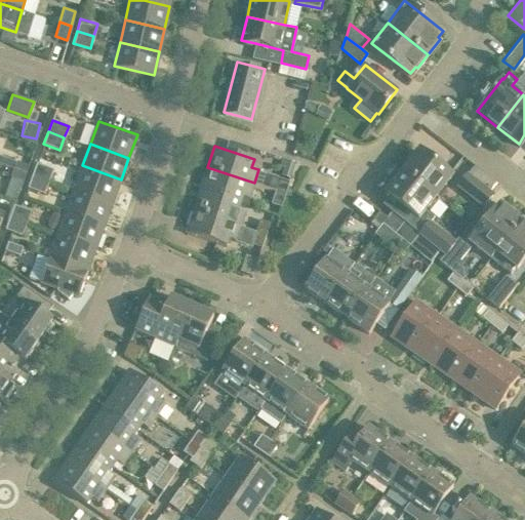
[(418,148),(402,169),(434,195),(451,173),(418,148)]
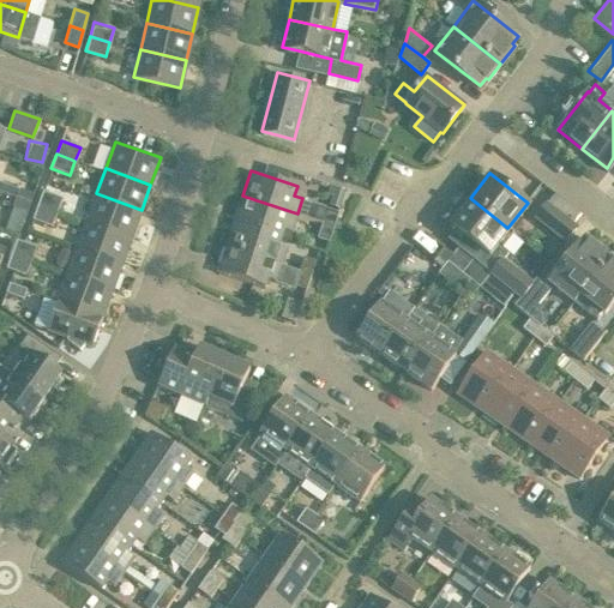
[(16,194),(14,197),(29,202),(32,193),(6,184),(4,190),(16,194)]
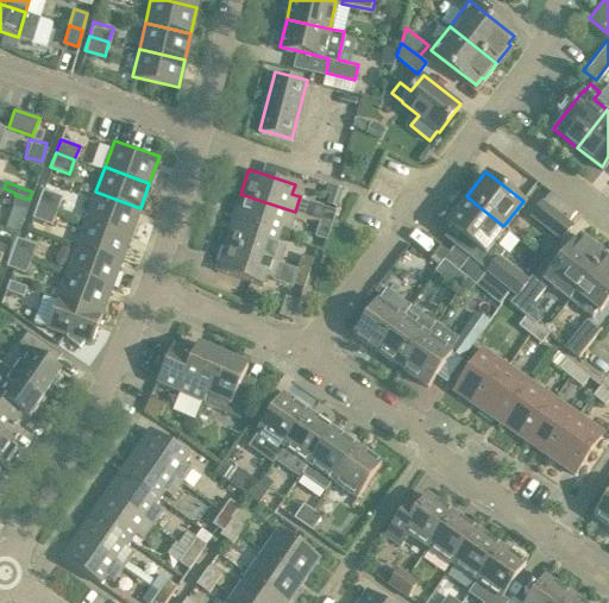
[(37,203),(56,211),(61,196),(42,189),(37,203)]
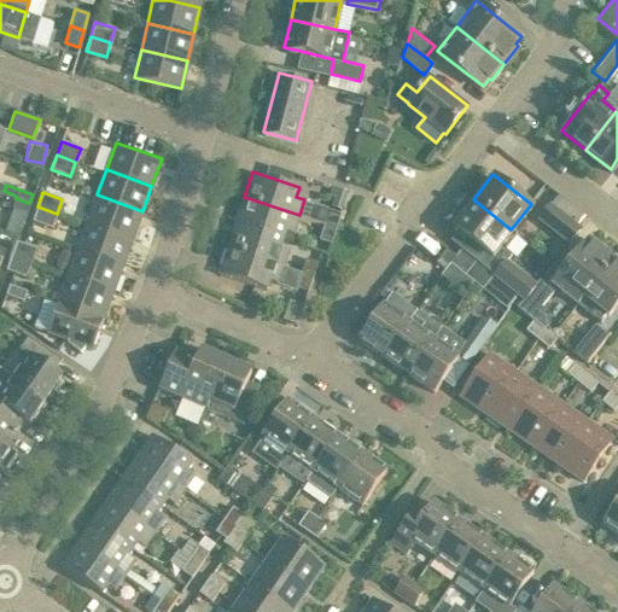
[(133,238),(143,211),(97,194),(87,221),(133,238)]
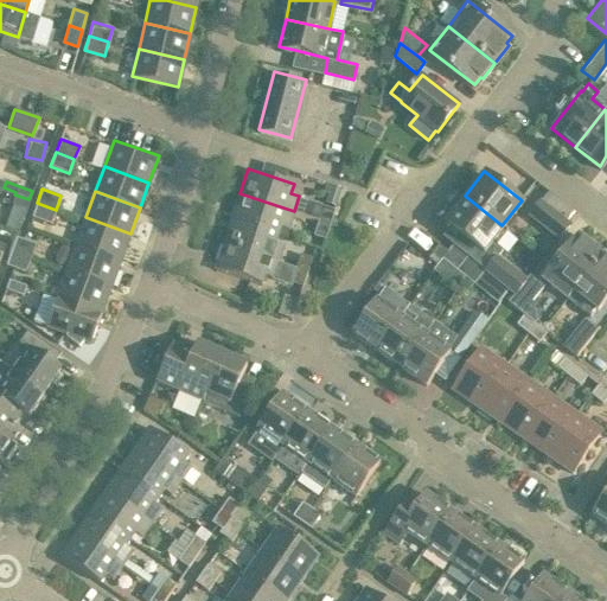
[(240,193),(231,218),(278,234),(280,227),(288,229),(294,211),(240,193)]
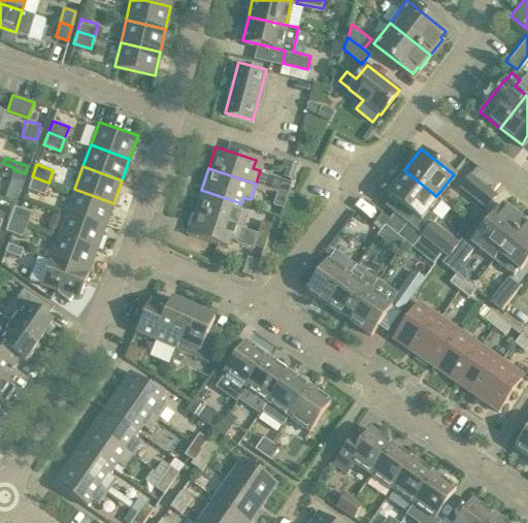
[(25,173),(12,169),(10,176),(23,182),(25,173)]
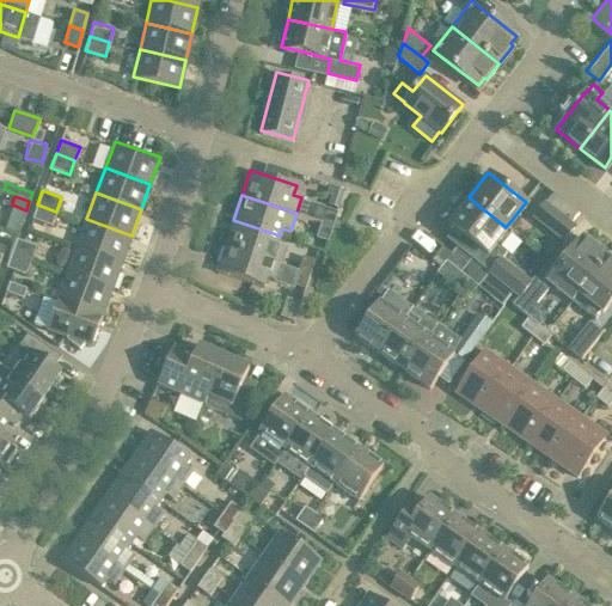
[(488,251),(506,227),(469,197),(450,221),(488,251)]
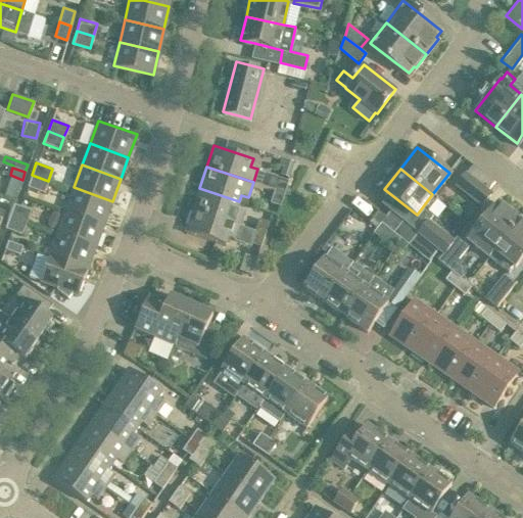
[(490,191),(487,189),(465,171),(456,182),(482,202),(490,191)]
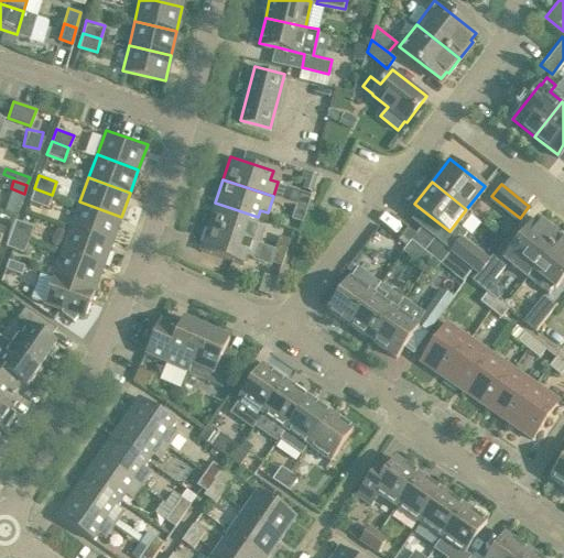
[(52,195),(34,188),(29,201),(46,208),(52,195)]
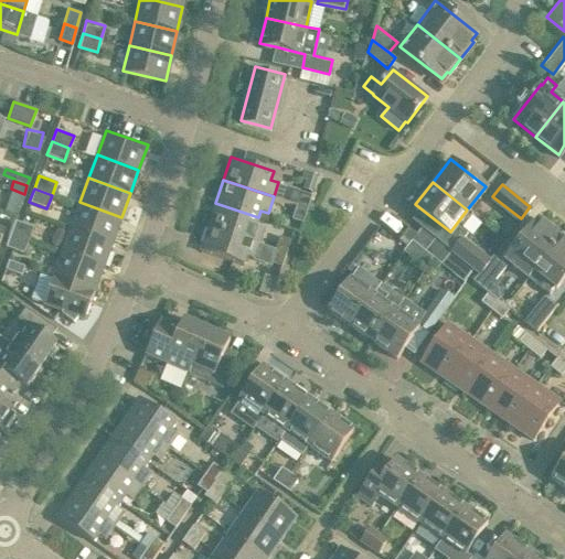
[(296,204),(307,207),(308,207),(311,194),(300,190),(296,204)]
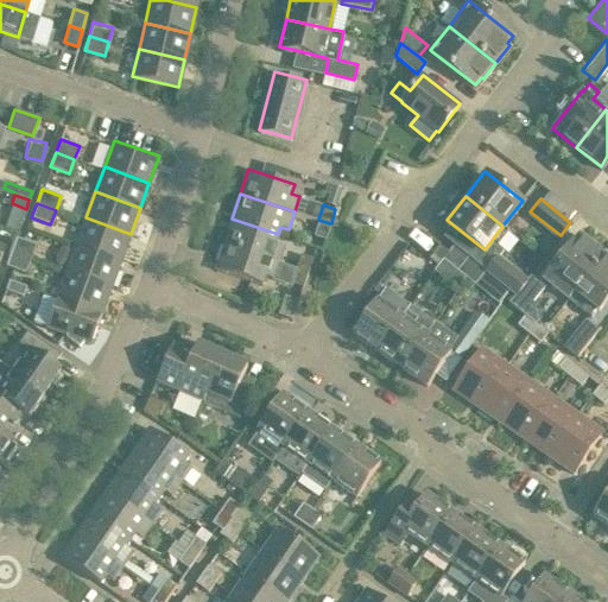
[(121,259),(131,234),(86,217),(76,242),(121,259)]
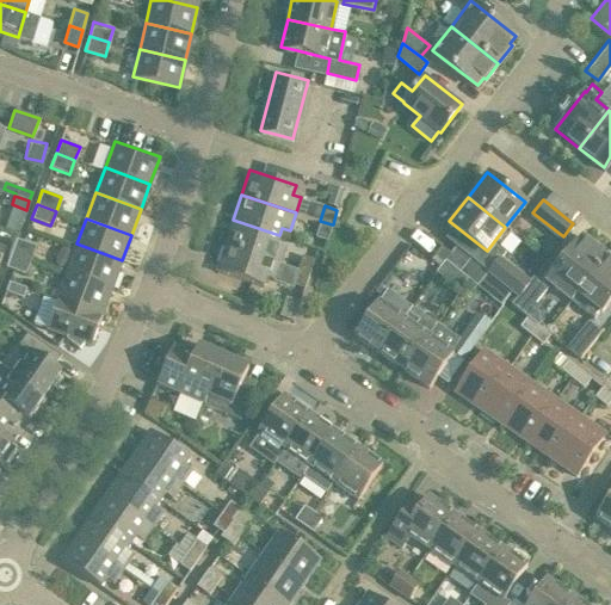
[(233,220),(226,244),(281,263),(285,246),(277,244),(279,235),(233,220)]
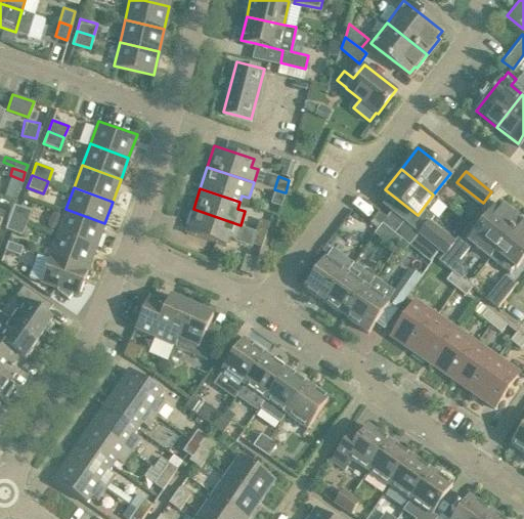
[(286,192),(285,192),(274,189),(270,201),(281,205),(286,192)]
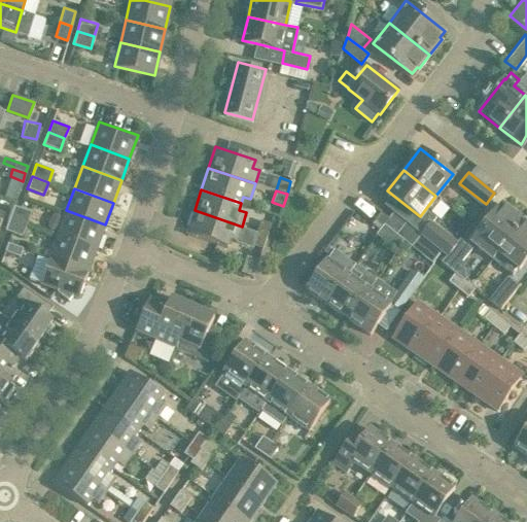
[(497,249),(523,217),(501,201),(477,233),(477,234),(471,240),(492,256),(497,249)]
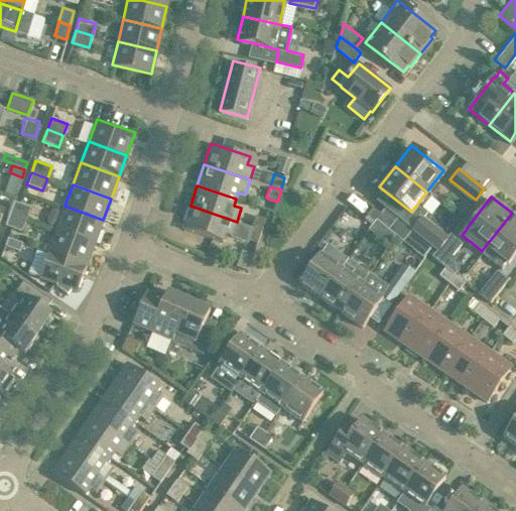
[(9,213),(25,219),(30,207),(13,201),(9,213)]
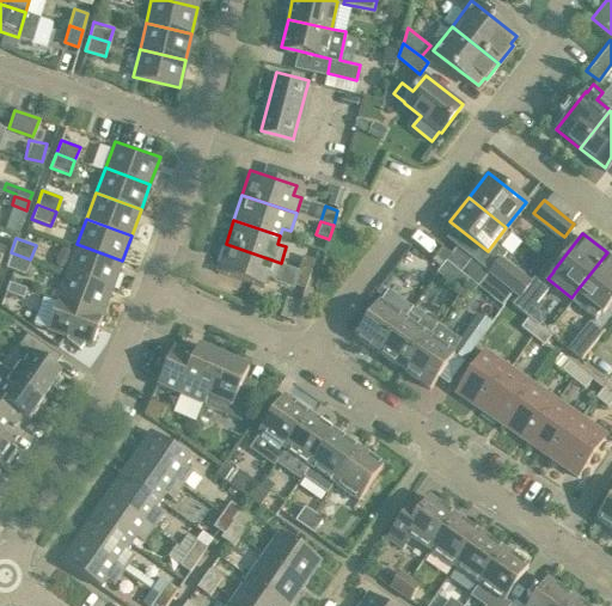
[(440,264),(451,249),(441,243),(430,258),(440,264)]
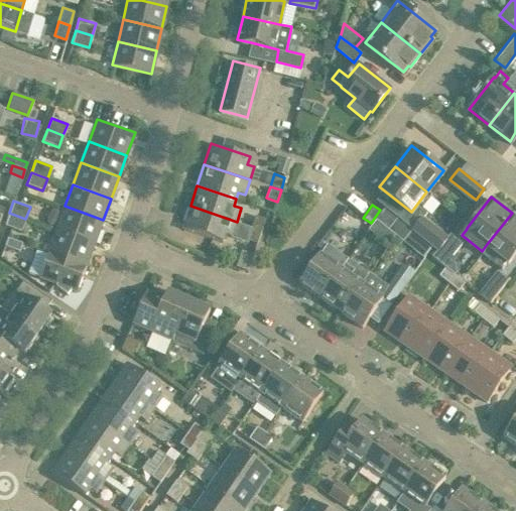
[(95,242),(103,220),(65,206),(57,228),(95,242)]
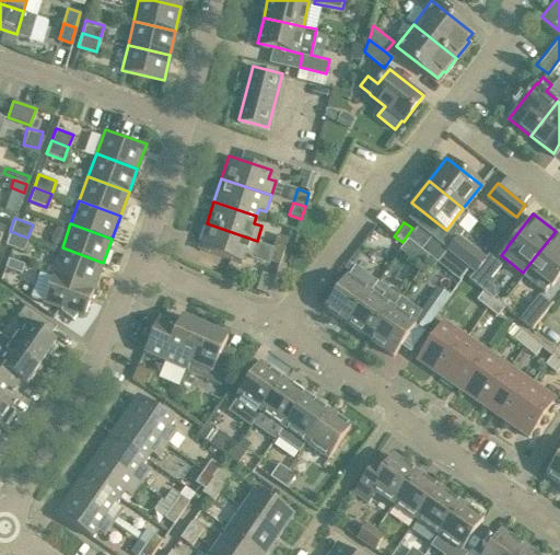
[(267,261),(268,259),(278,263),(283,249),(272,245),(272,246),(257,241),(207,223),(199,247),(242,261),(244,254),(267,261)]
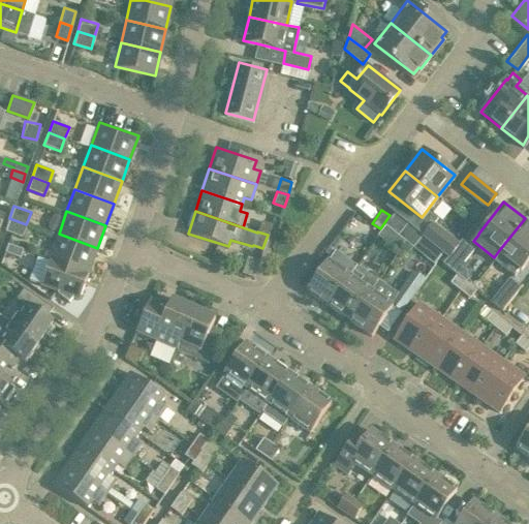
[(26,224),(9,218),(4,230),(22,238),(26,224)]
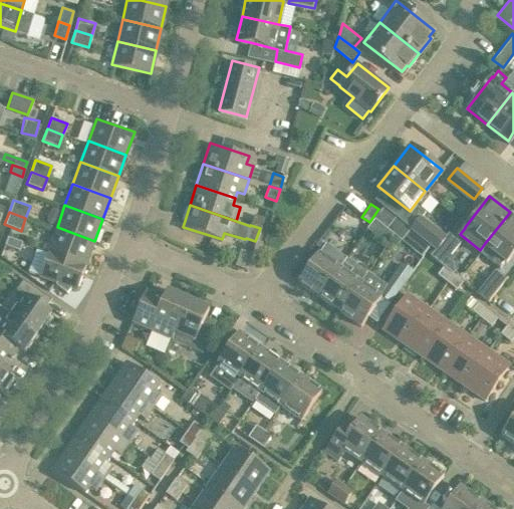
[(513,215),(510,212),(485,243),(496,252),(491,259),(499,265),(504,259),(505,260),(513,248),(513,215)]
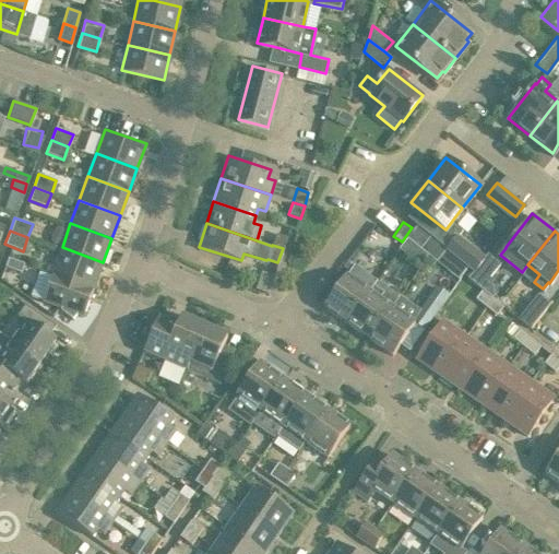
[(272,245),(283,248),(286,236),(276,233),(272,245)]
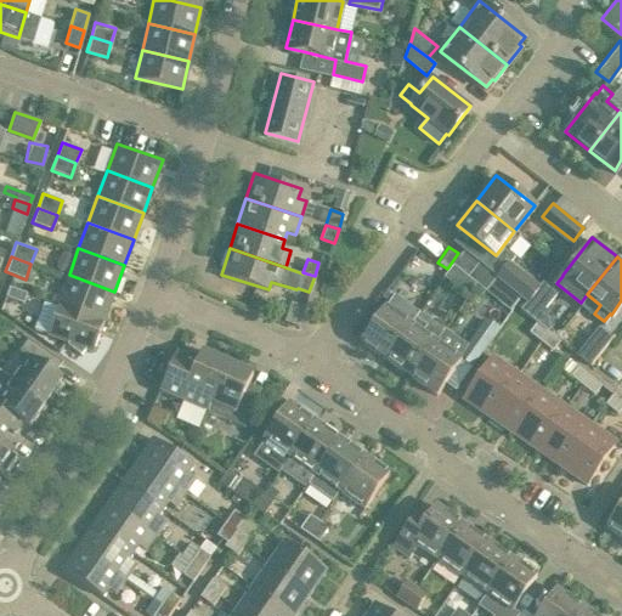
[(468,273),(478,281),(487,266),(479,260),(468,273)]
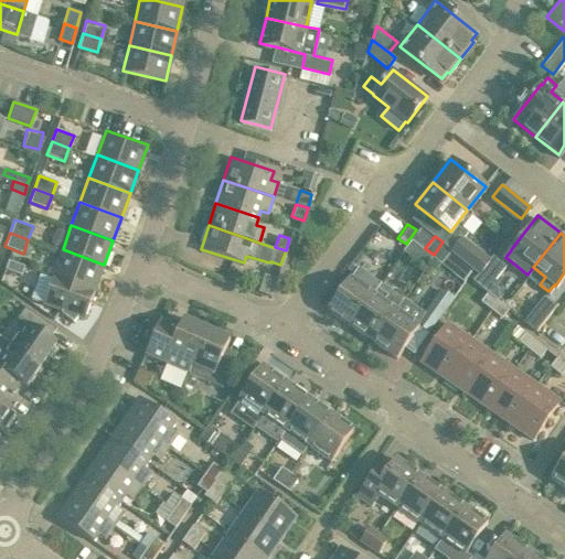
[(443,242),(434,255),(441,260),(451,248),(443,242)]
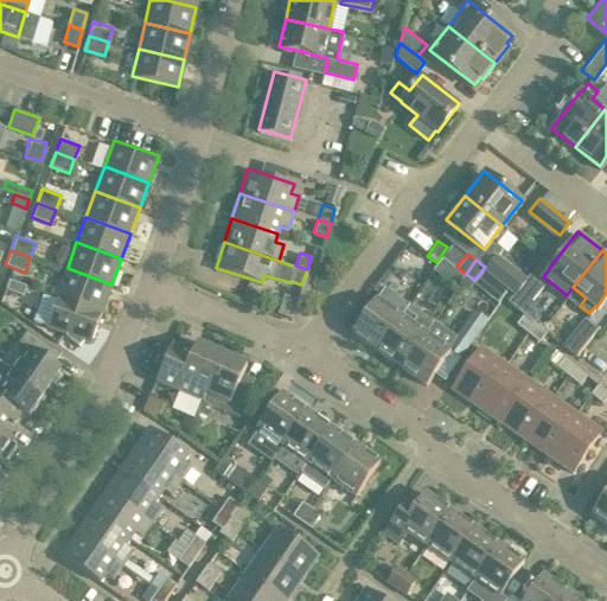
[(112,285),(68,268),(57,294),(102,311),(112,285)]
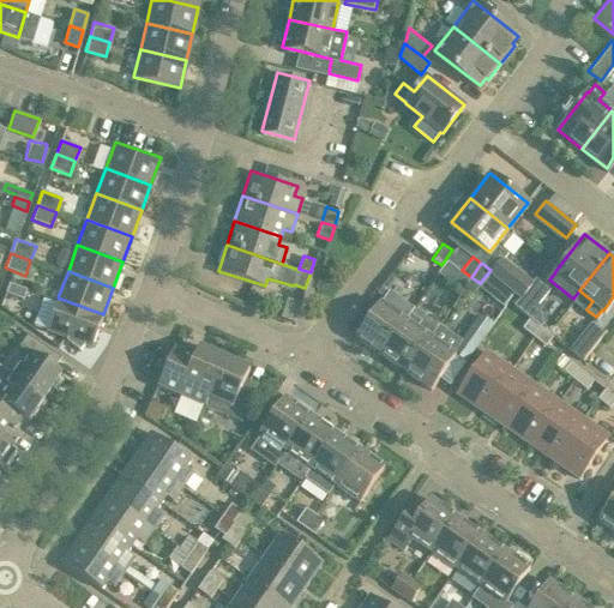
[(536,275),(531,281),(521,294),(515,302),(528,312),(549,286),(536,275)]
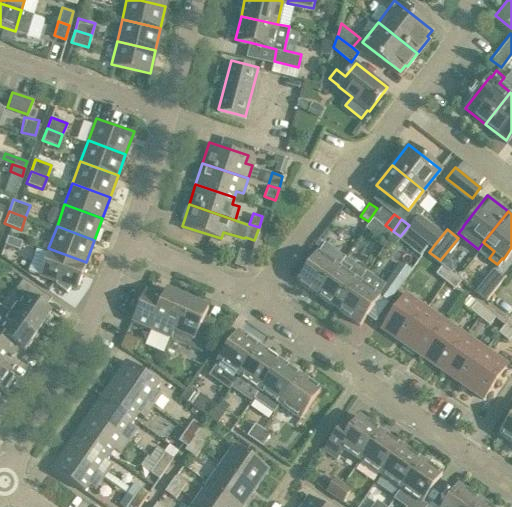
[(22,239),(8,234),(5,242),(19,247),(22,239)]
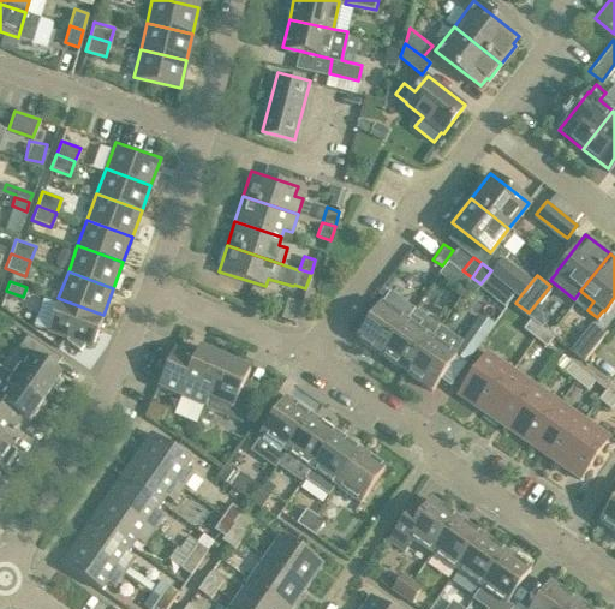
[(93,344),(103,315),(58,298),(48,326),(82,348),(87,341),(93,344)]
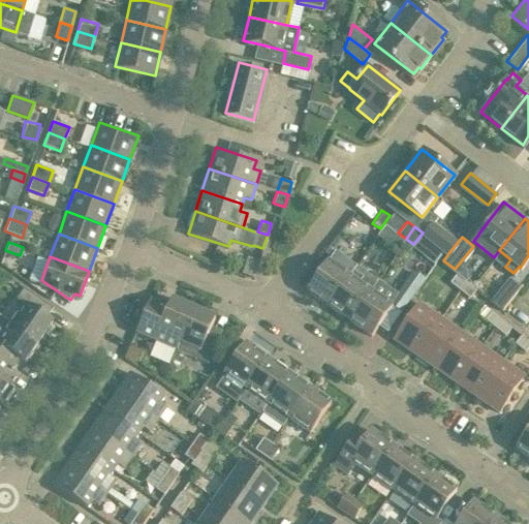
[(308,288),(329,303),(349,273),(329,257),(308,288)]
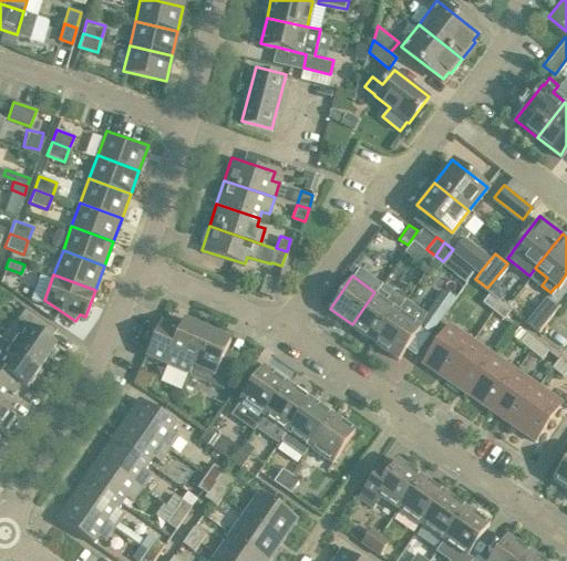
[(352,324),(374,340),(398,308),(385,299),(389,292),(379,286),(374,292),(352,324)]
